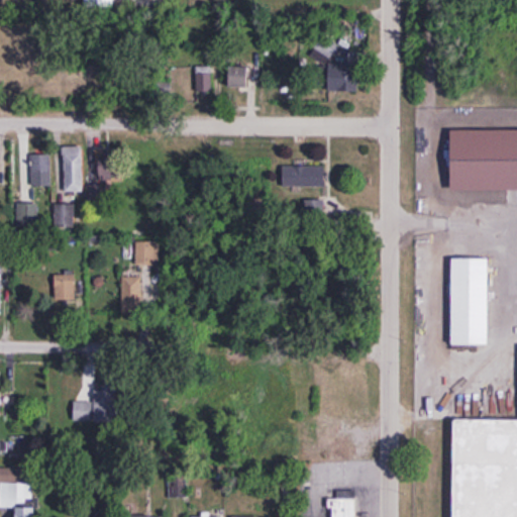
[(253,64),(230,64),(230,90),(253,90),(253,64)]
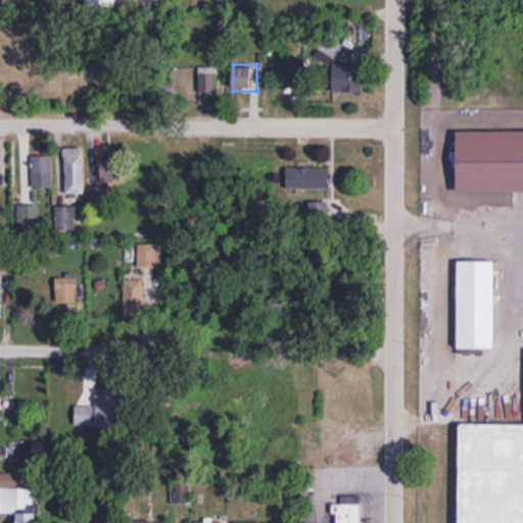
[(332,94),(365,94),(365,65),(332,65),(332,94)]
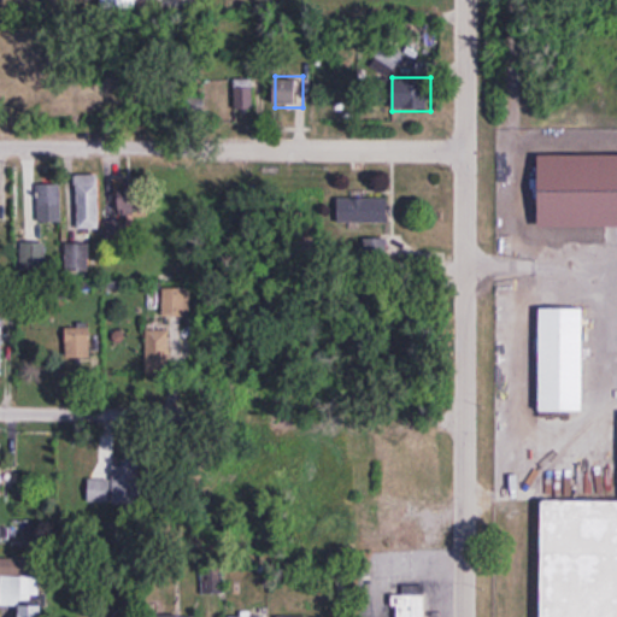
[(253,80),(228,80),(228,111),(253,111),(253,80)]
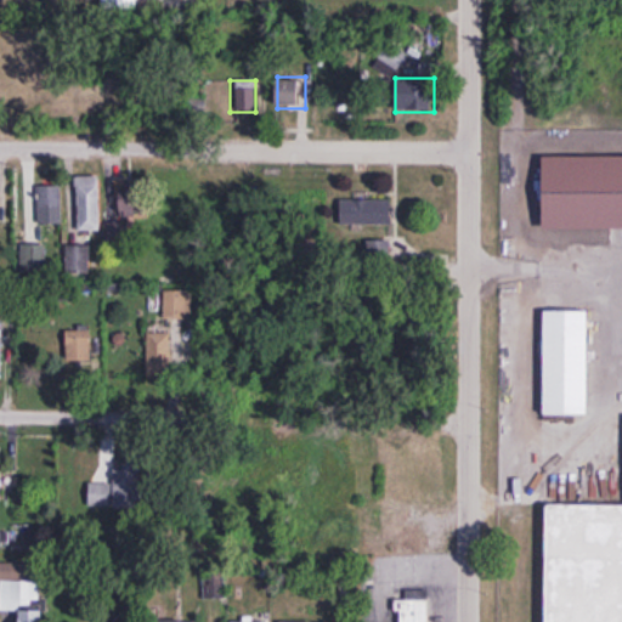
[(208,112),(208,84),(188,84),(188,112),(208,112)]
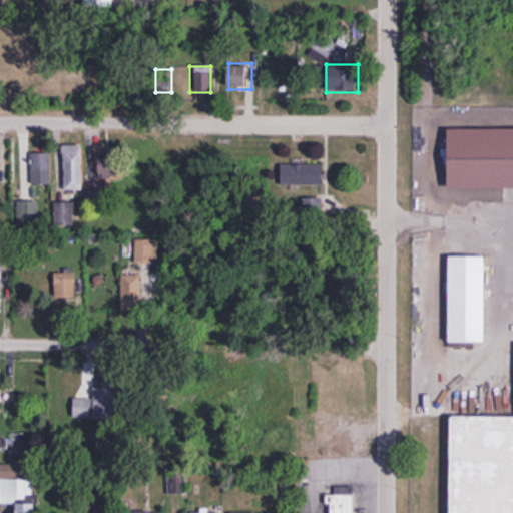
[(64,190),(82,190),(82,145),(64,145),(64,190)]
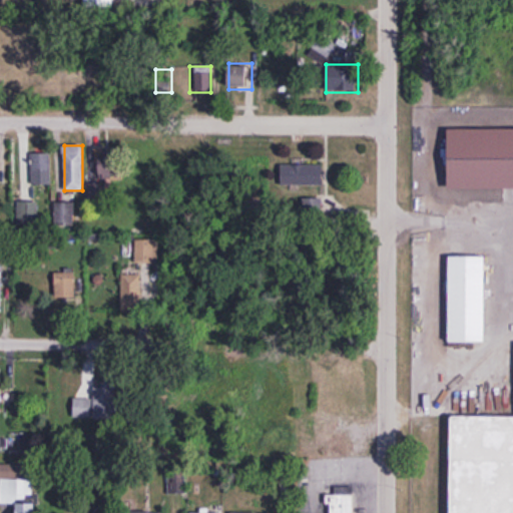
[(50,184),(50,153),(29,153),(29,184),(50,184)]
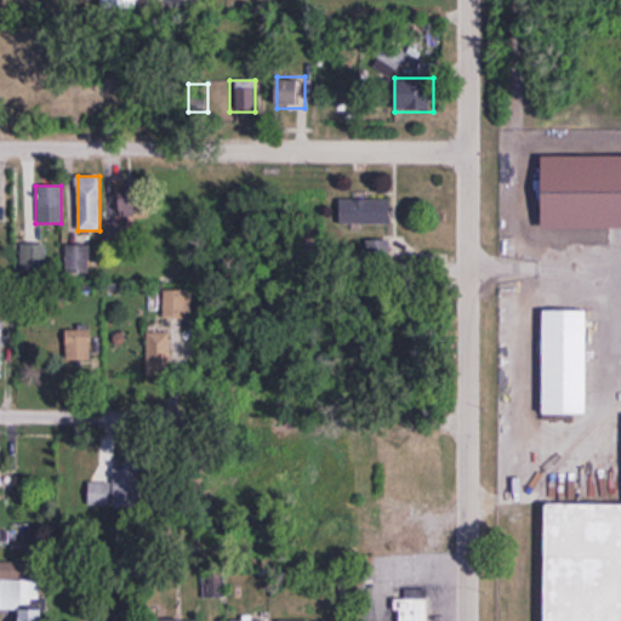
[(391,226),(391,200),(340,200),(340,226),(391,226)]
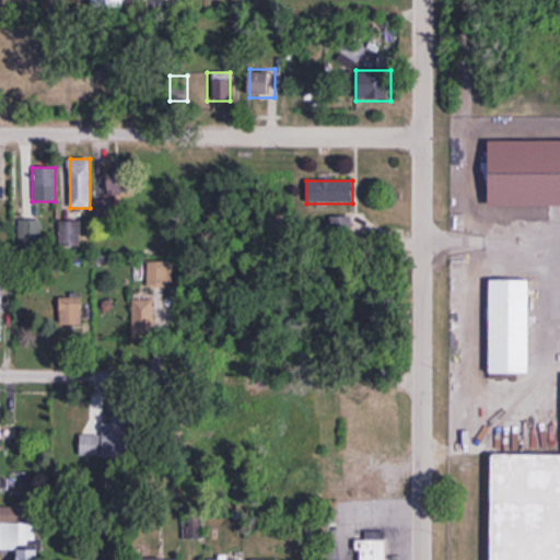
[(330,218),(330,240),(351,240),(351,218),(330,218)]
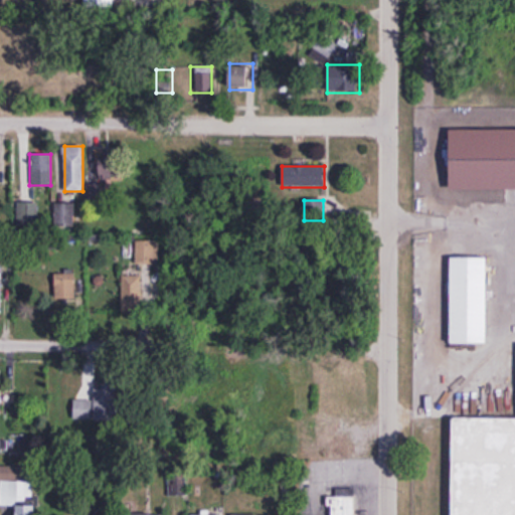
[(74,227),(74,203),(55,203),(55,227),(74,227)]
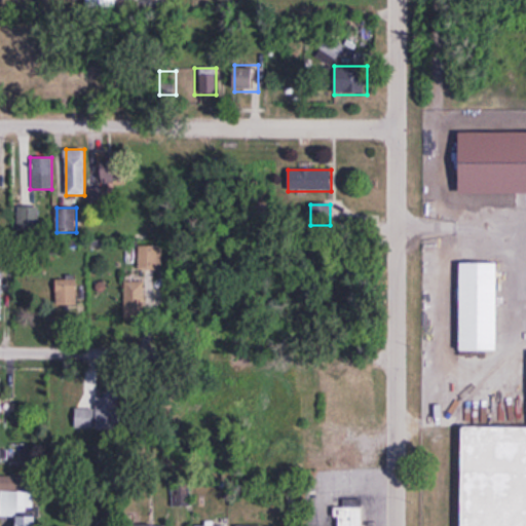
[(16,235),(38,235),(38,209),(16,209),(16,235)]
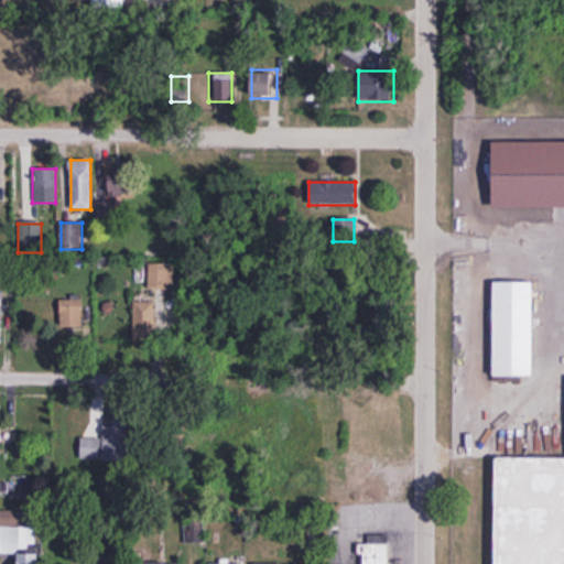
[(495,282),(531,283),(530,375),(497,373),(495,282)]
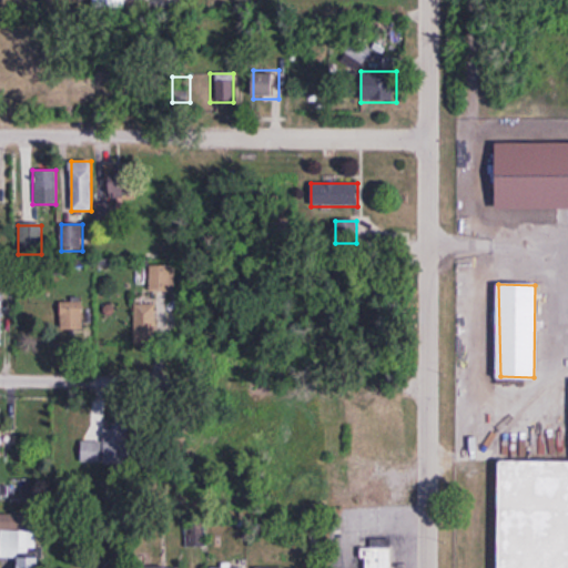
[(83,302),(61,302),(61,330),(83,330),(83,302)]
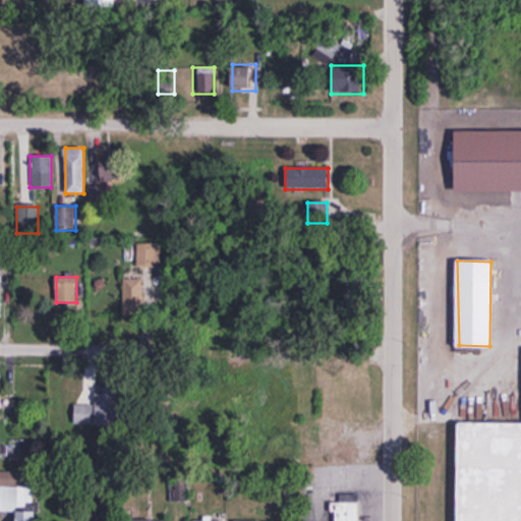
[(141,319),(141,279),(123,279),(123,319),(141,319)]
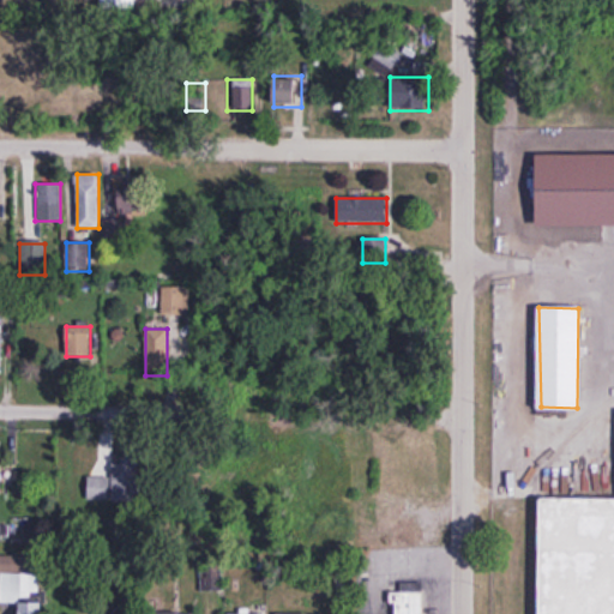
[(88,477),(88,501),(138,501),(139,459),(113,458),(113,477),(88,477)]
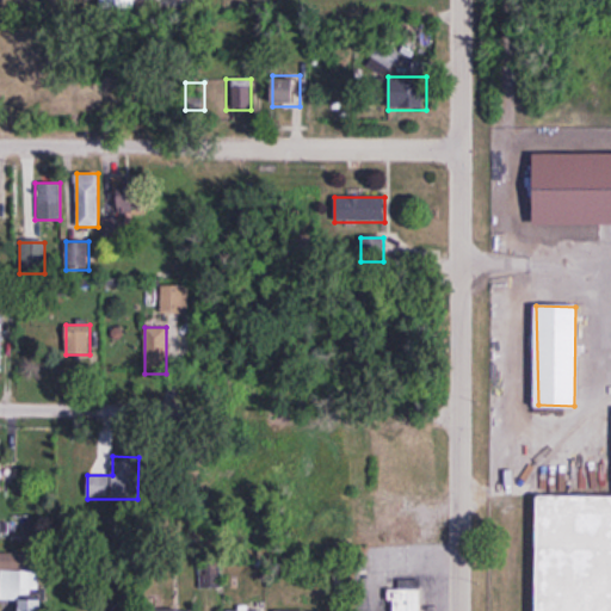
[(532,610),(610,610),(610,498),(536,497),(532,610)]
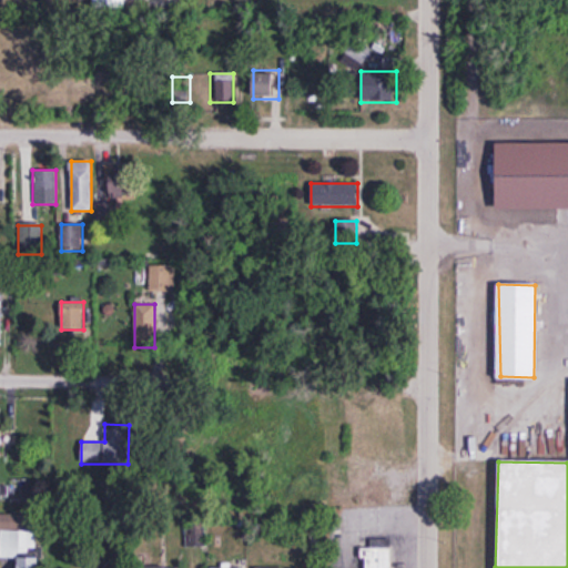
[(0,558),(18,558),(17,567),(39,567),(39,559),(36,559),(36,515),(0,514),(0,558)]
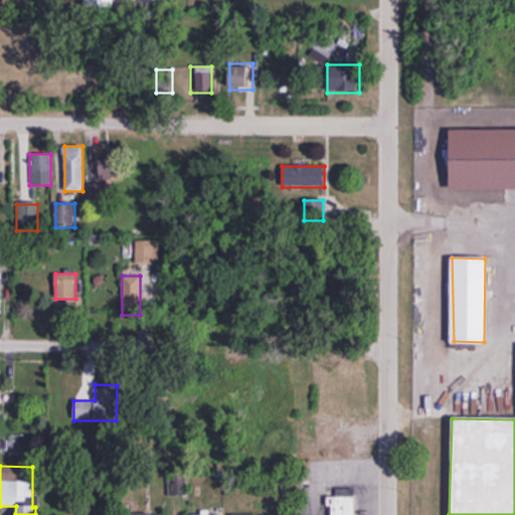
[(169,497),(186,497),(186,474),(169,474),(169,497)]
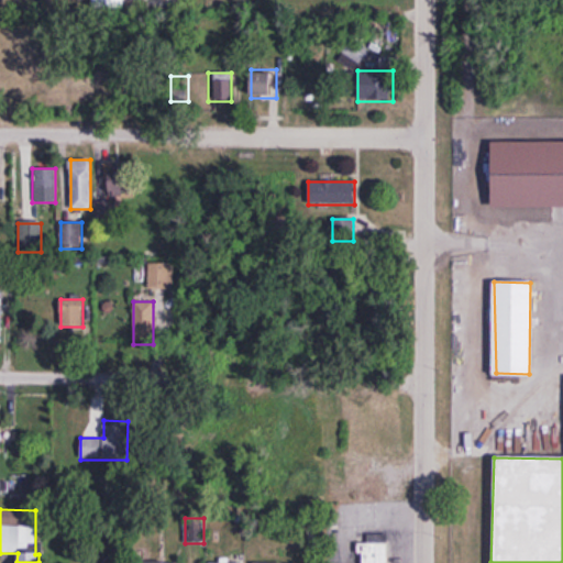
[(386,562),(386,544),(362,545),(362,562),(386,562)]
